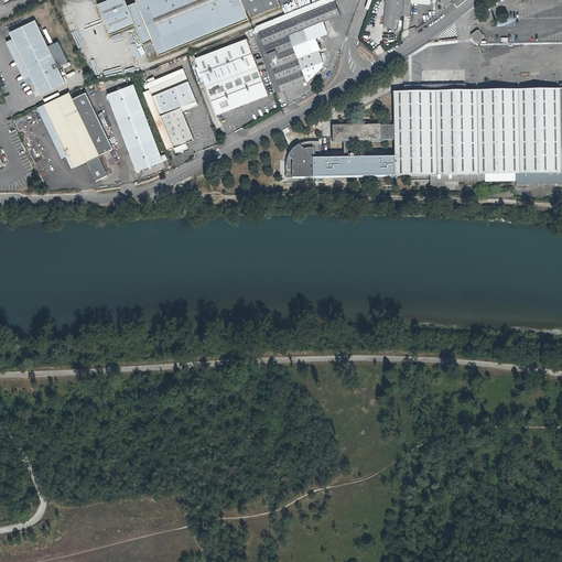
[(137,0),(127,4),(125,0),(105,0),(97,3),(109,32),(136,22),(143,42),(153,38),(160,53),(184,43),(186,46),(192,44),(191,40),(250,15),(248,10),(244,0),(137,0)]
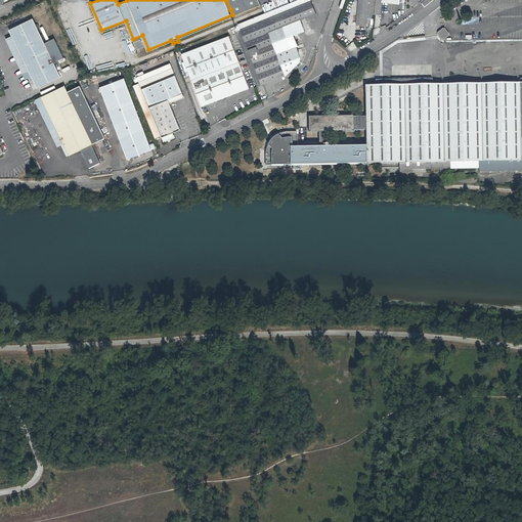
[(226,0),(230,9),(232,7),(234,12),(262,1),(261,0),(226,0)]
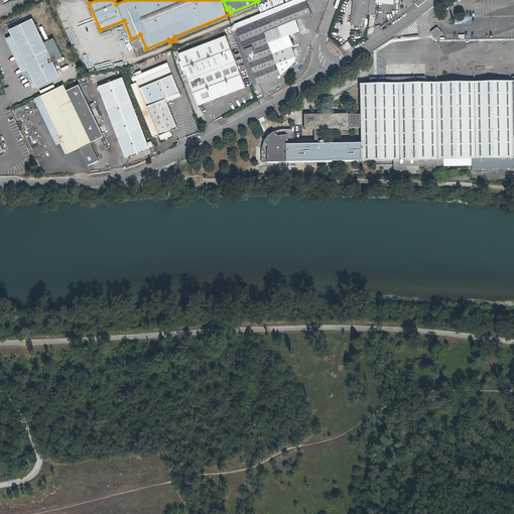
[(287,0),(231,23),(237,38),(246,62),(293,44),(290,34),(301,30),(295,18),(311,12),(305,0),(287,0)]
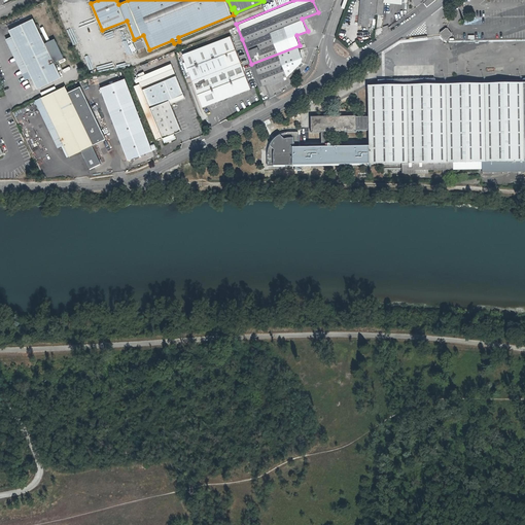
[(358,0),(355,24),(366,25),(368,9),(375,10),(375,0),(358,0)]
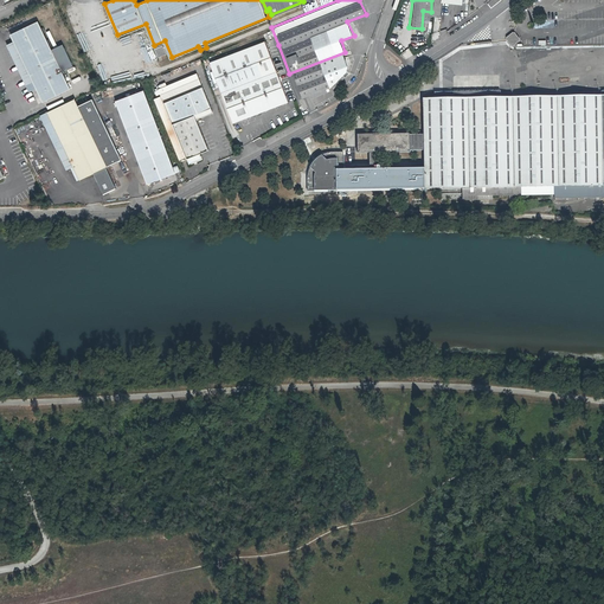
[(431,0),(431,12),(431,13),(439,14),(441,0),(450,0),(460,1),(460,0),(431,0)]
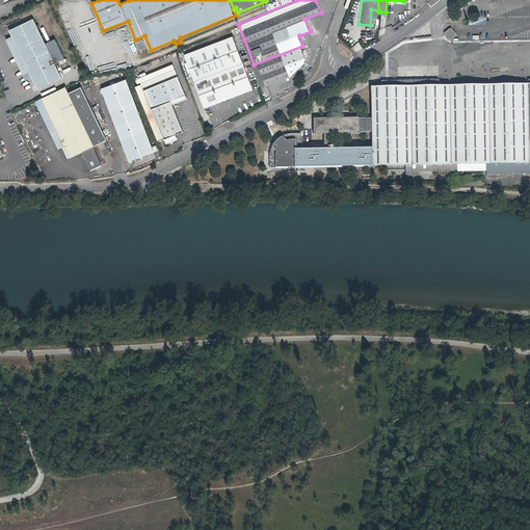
[(9,29),(11,35),(31,76),(37,87),(60,76),(54,61),(45,43),(32,18),(9,29)]
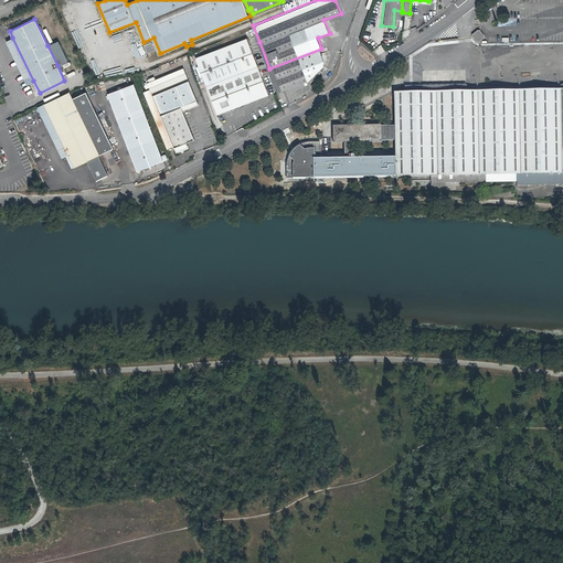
[(482,35),(476,29),(469,34),(475,41),(482,35)]
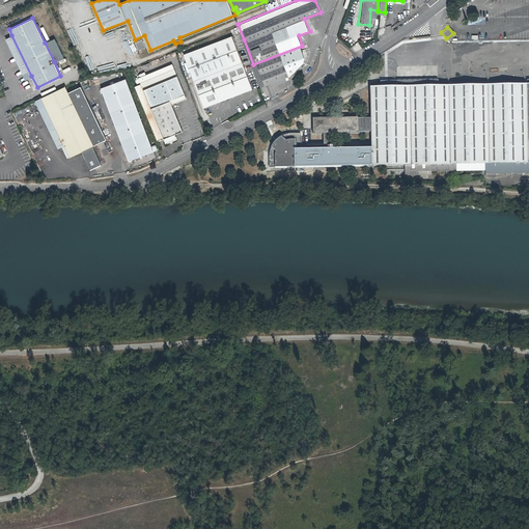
[(232,33),(183,50),(186,58),(184,58),(187,68),(189,67),(202,105),(251,87),(232,33)]
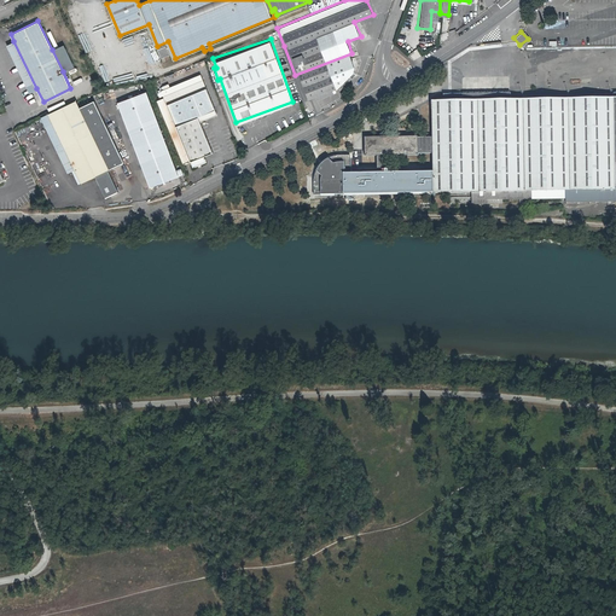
[(36,88),(13,41),(5,45),(29,93),(36,88)]
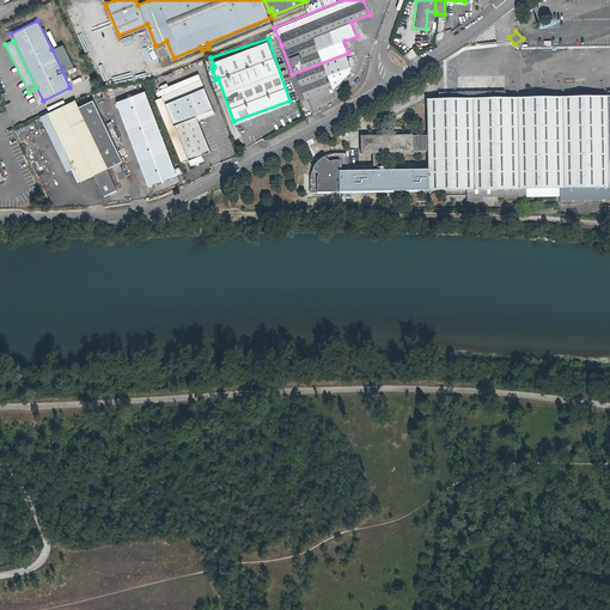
[(62,43),(52,49),(62,71),(73,65),(62,43)]
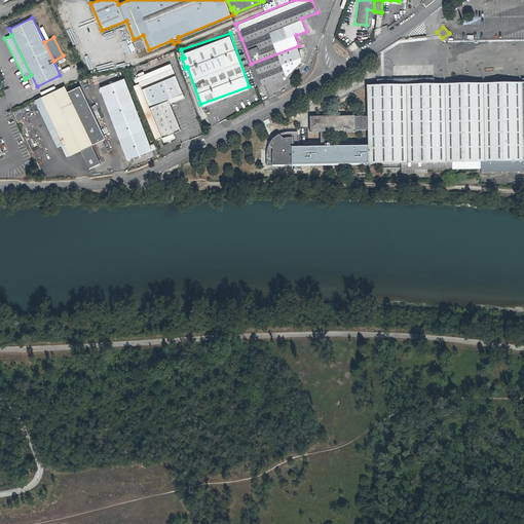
[(141,37),(133,40),(136,49),(144,45),(141,37)]
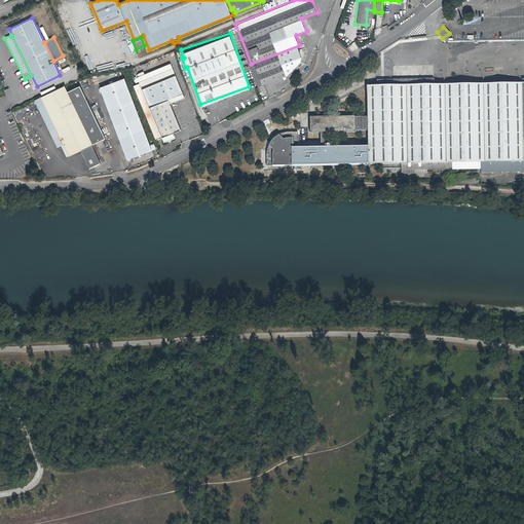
[(348,49),(356,45),(352,39),(345,44),(348,49)]
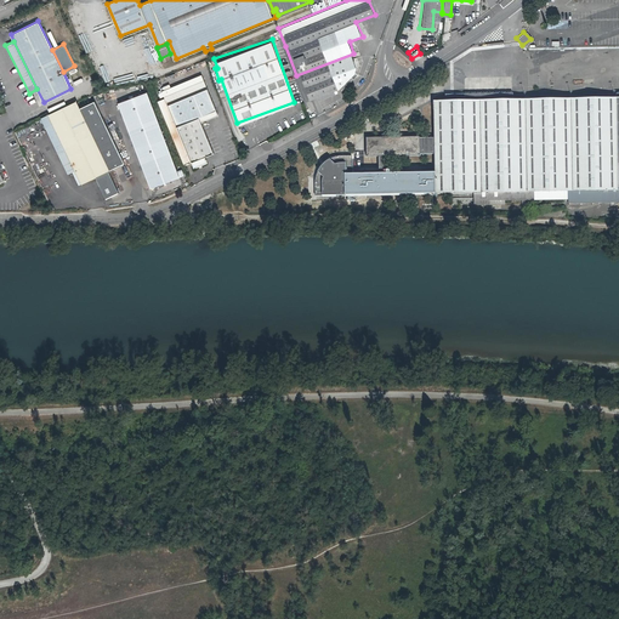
[(358,68),(353,54),(296,75),(307,103),(336,91),(353,75),(358,68)]
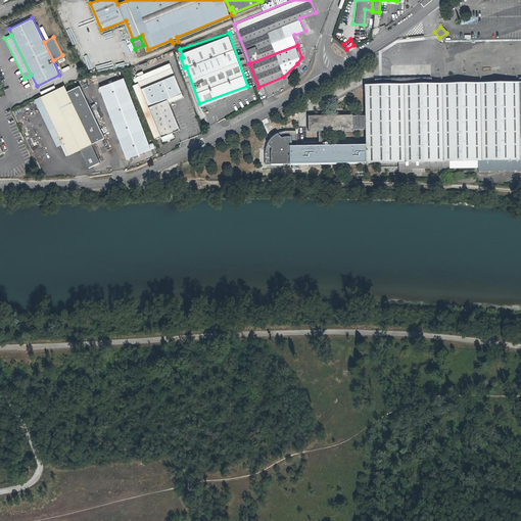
[(169,101),(182,96),(169,63),(132,78),(135,83),(131,85),(153,139),(180,129),(169,101)]
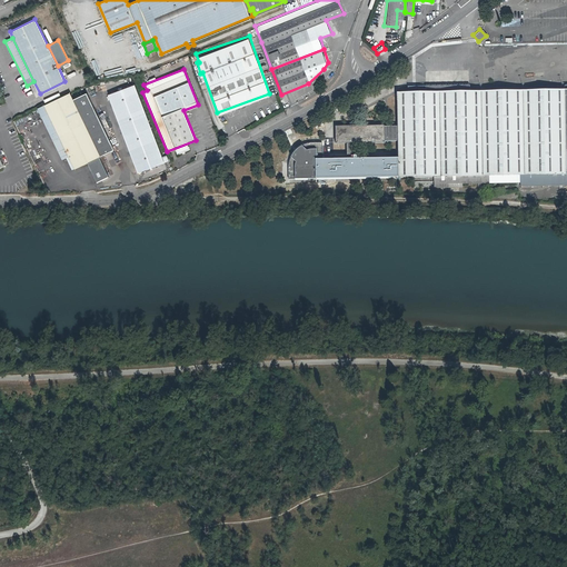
[(133,82),(106,92),(135,171),(163,160),(133,82)]
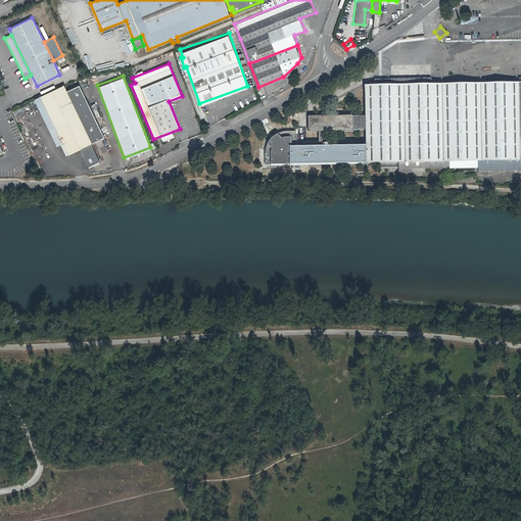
[(520,76),(515,77),(515,81),(428,83),(427,76),(387,77),(387,84),(361,85),(362,115),(362,128),(362,144),(363,159),(394,159),(394,170),(422,171),(422,167),(436,167),(442,167),(466,166),(466,158),(474,158),(473,166),(473,168),(516,167),(515,160),(520,160),(520,76)]
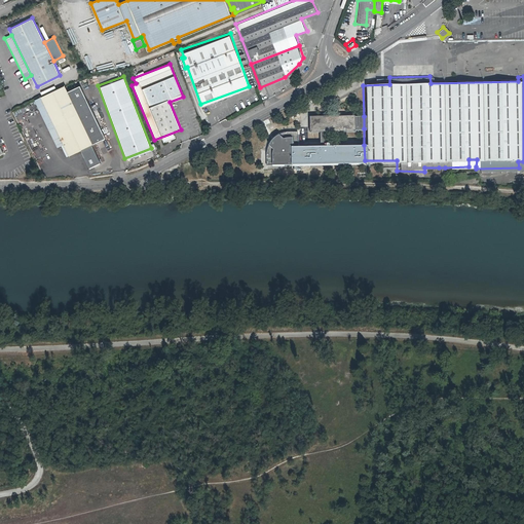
[(79,86),(67,92),(92,146),(105,140),(79,86)]
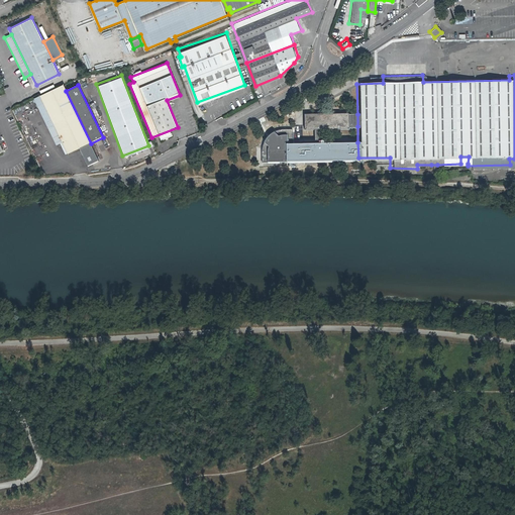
[(68,155),(79,148),(89,144),(91,143),(66,91),(63,86),(34,98),(57,144),(62,142),(68,155)]
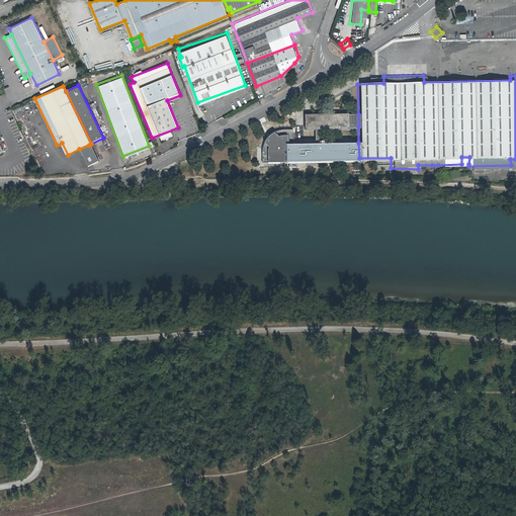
[(346,127),(358,126),(358,114),(346,114),(346,113),(326,113),(301,114),(302,130),(311,130),(316,130),(347,129),(346,127)]
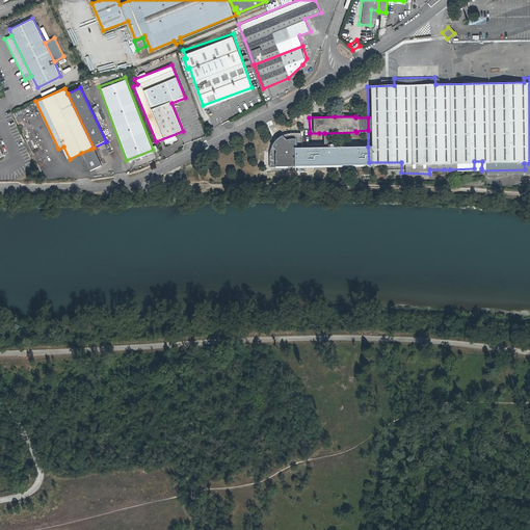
[(324,148),(319,148),(297,149),(297,132),(295,132),(292,132),(289,132),(286,133),(285,133),(283,134),(282,135),(280,135),(279,137),(276,138),(275,138),(274,140),(273,141),(272,141),(271,142),(271,143),(269,146),(268,148),(267,150),(267,151),(266,153),(266,155),(266,164),(369,162),(368,147),(324,148)]
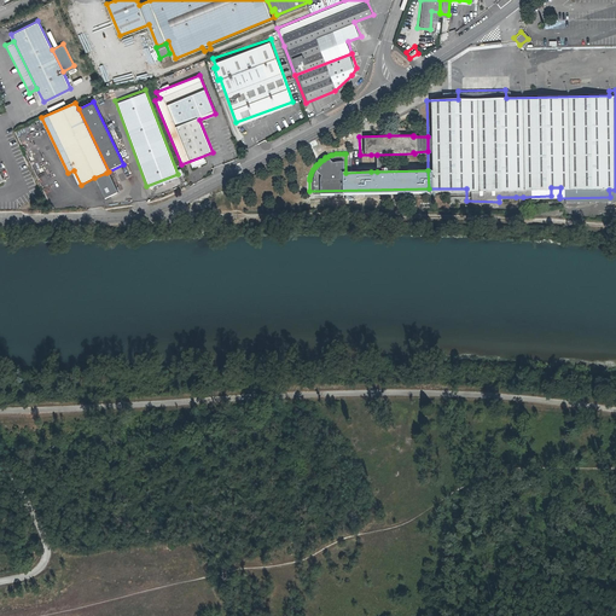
[(106,173),(94,178),(104,197),(116,192),(106,173)]
